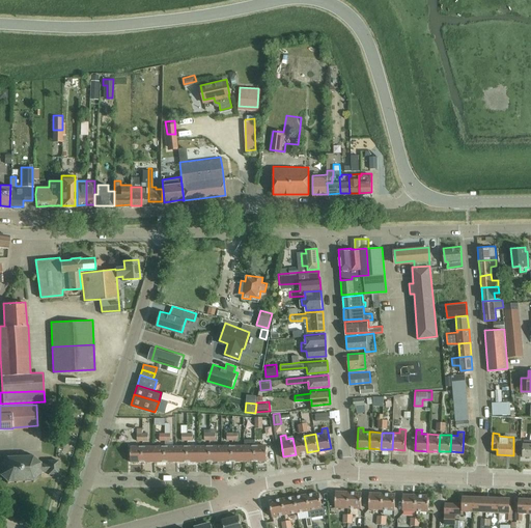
[(292,438),(296,454),(307,452),(304,436),(292,438)]
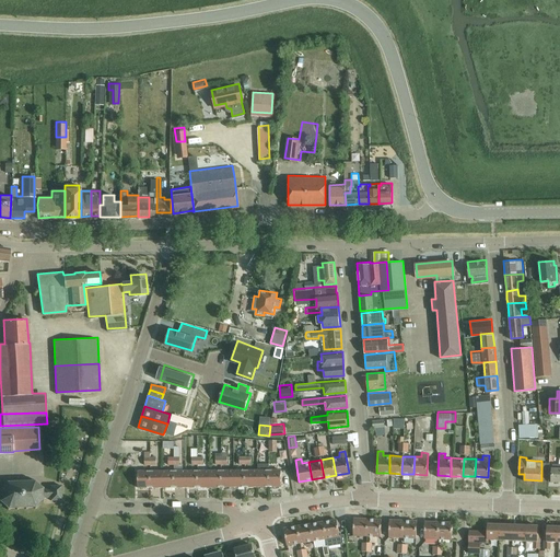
[(185,470),(185,485),(197,485),(197,468),(185,470)]
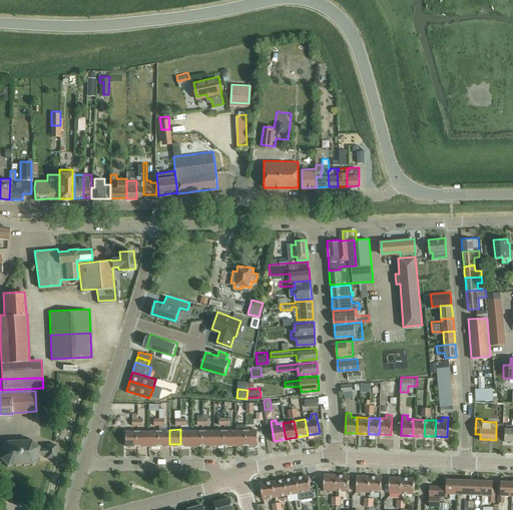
[(180,429),(180,444),(191,444),(191,429),(180,429)]
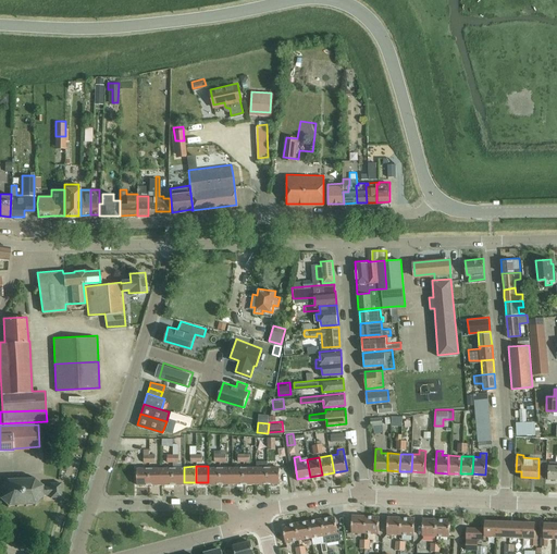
[(208,466),(208,482),(220,482),(220,466),(208,466)]
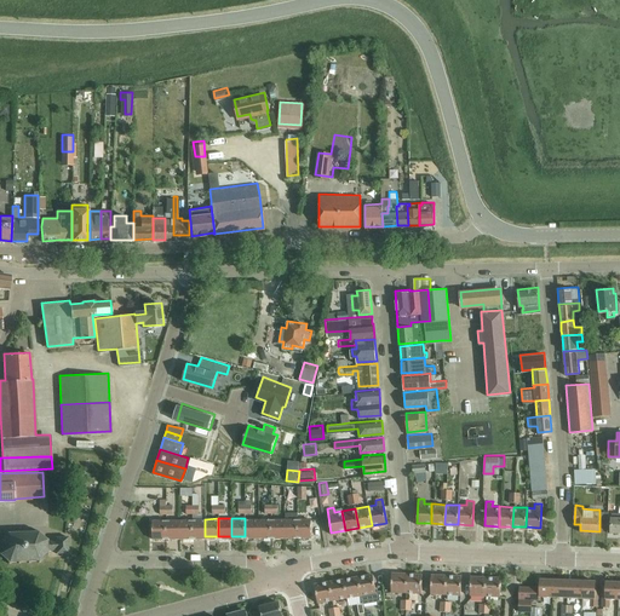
[(245,518),(245,536),(258,536),(258,518),(245,518)]
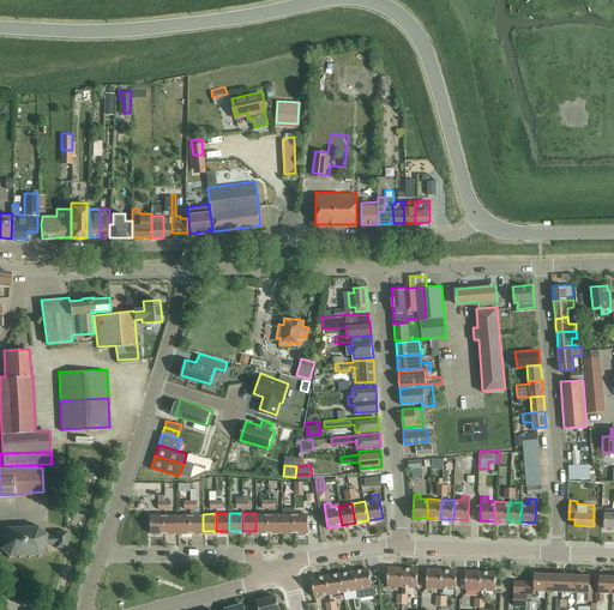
[(256,513),(256,531),(269,531),(268,513),(256,513)]
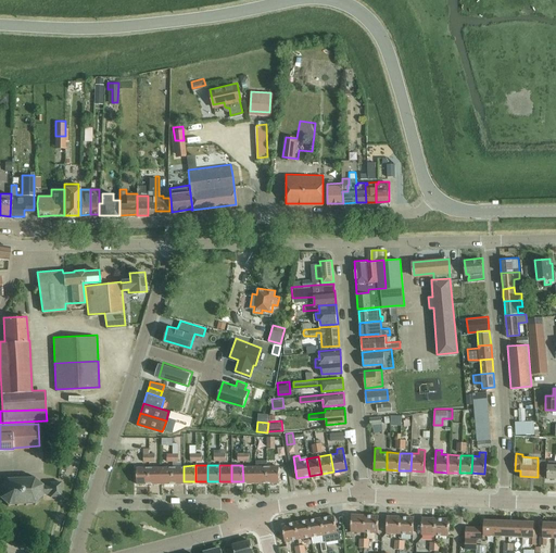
[(242,465),(243,481),(254,481),(254,465),(242,465)]
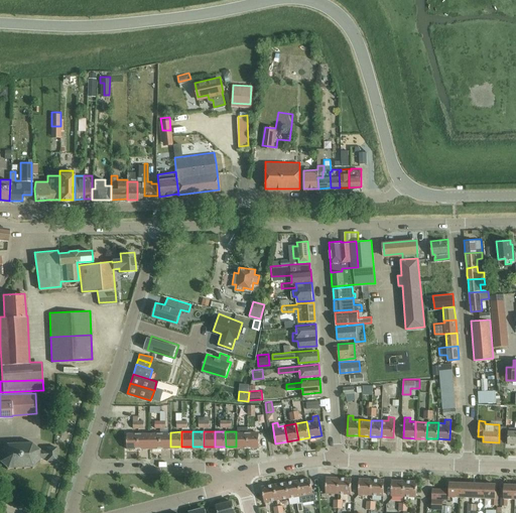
[(236,431),(236,446),(247,446),(247,431),(236,431)]
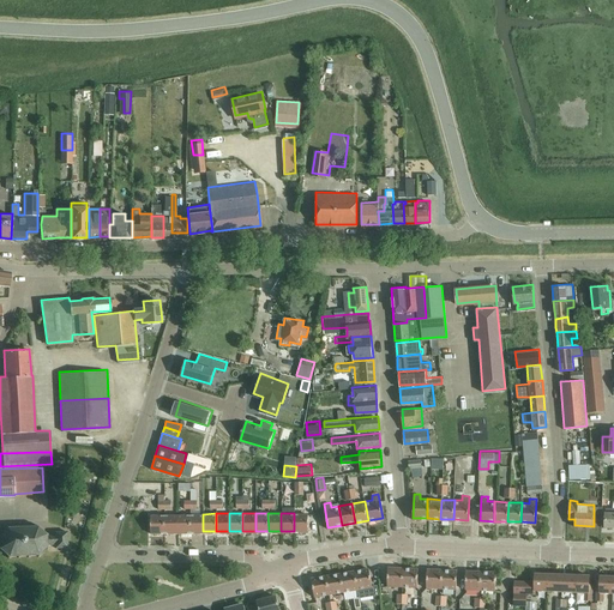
[(294,513),(294,531),(307,531),(307,513),(294,513)]
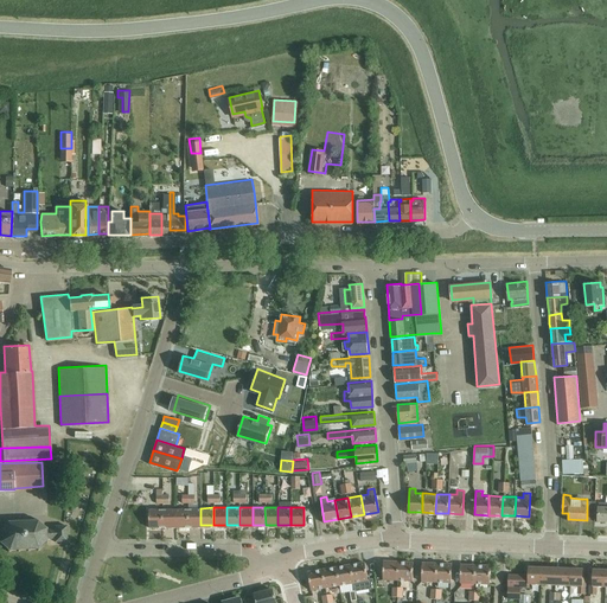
[(149,526),(163,526),(163,508),(149,508),(149,526)]
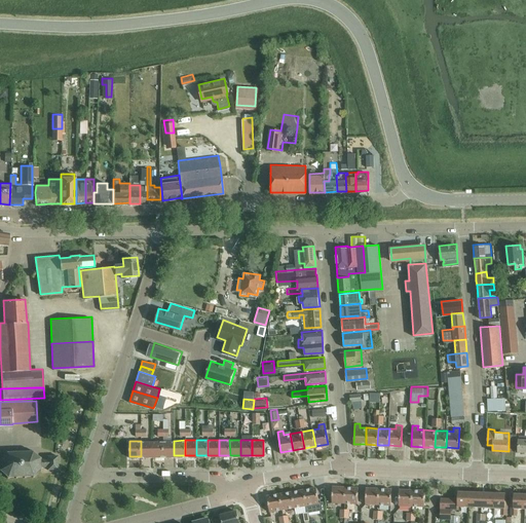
[(141,441),(141,456),(152,456),(152,441),(141,441)]
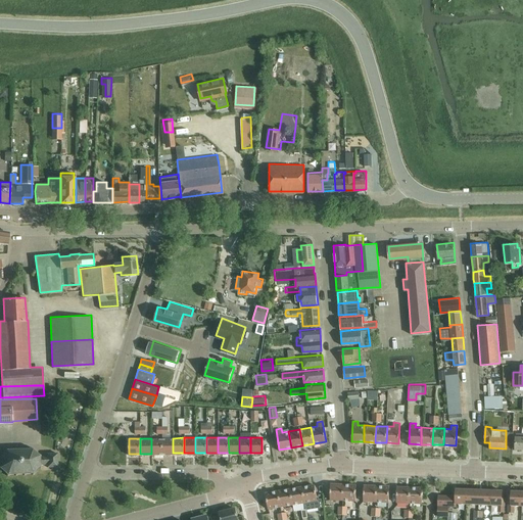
[(151,438),(151,454),(162,454),(161,438),(151,438)]
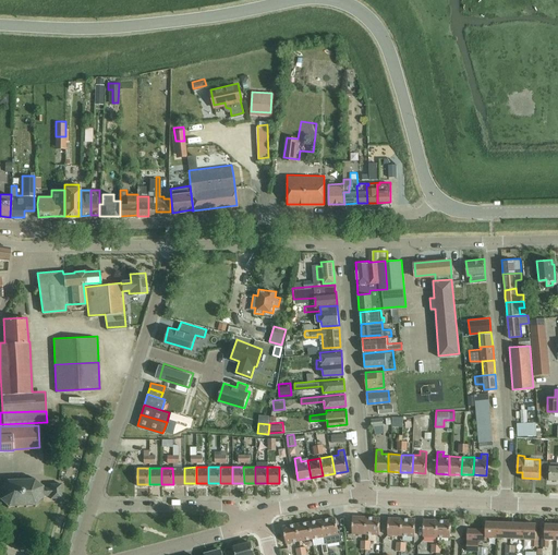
[(172,468),(173,484),(184,483),(184,468),(172,468)]
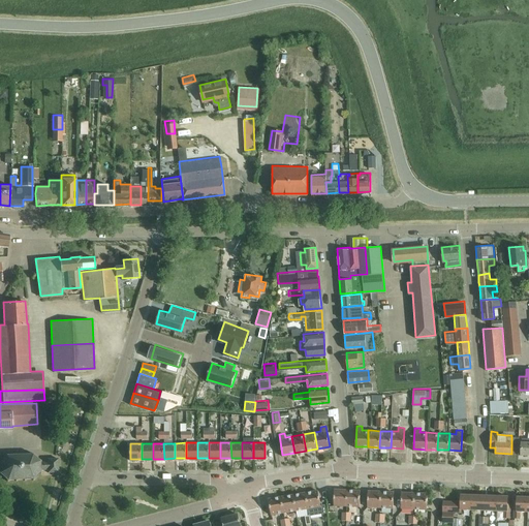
[(23,454),(16,454),(16,453),(14,453),(14,454),(7,454),(7,453),(5,453),(5,454),(5,455),(0,461),(0,460),(0,472),(6,478),(7,480),(8,480),(8,478),(14,477),(16,480),(17,480),(17,477),(24,477),(24,478),(26,478),(26,477),(32,477),(32,478),(33,478),(34,477),(33,476),(39,471),(40,471),(41,470),(41,469),(48,468),(48,471),(58,470),(57,458),(48,458),(48,460),(40,460),(40,459),(39,458),(39,459),(33,454),(34,453),(33,452),(31,452),(31,454),(25,454),(25,453),(23,453),(23,454)]
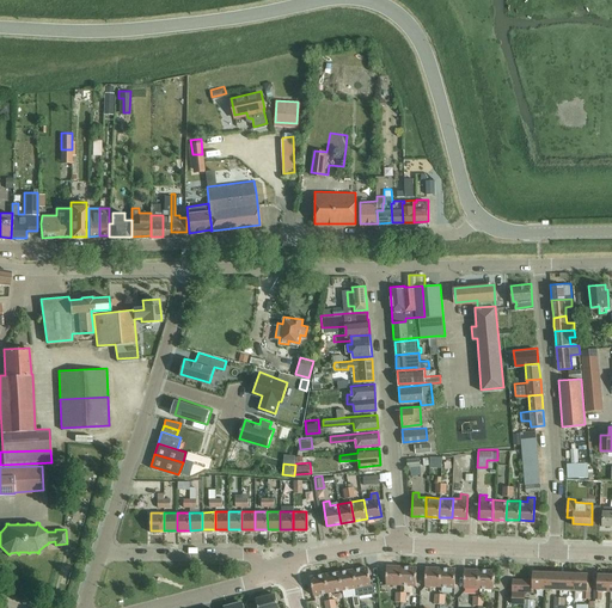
[(386,583),(401,583),(401,564),(386,564),(386,583)]
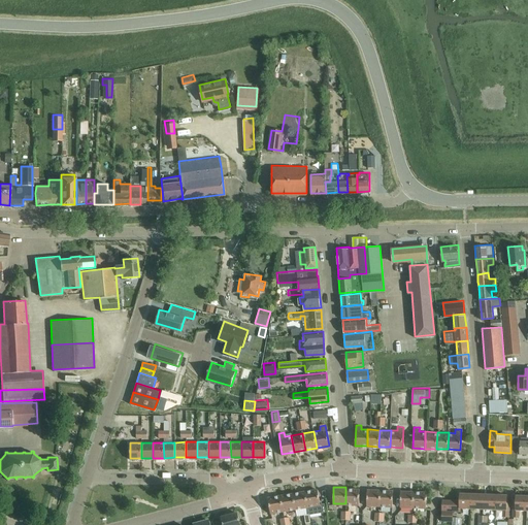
[(345,487),(345,503),(358,504),(359,488),(345,487)]
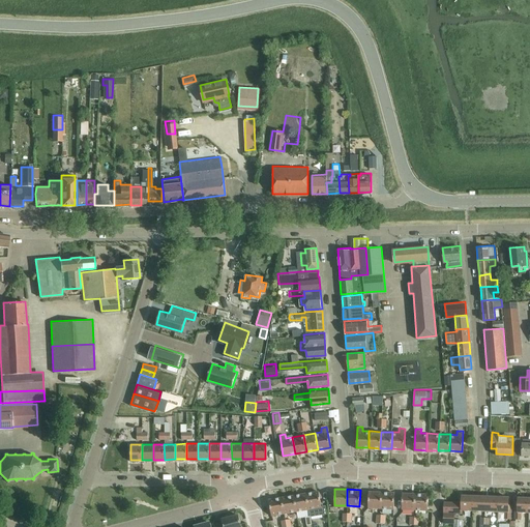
[(305,492),(307,508),(321,506),(318,490),(305,492)]
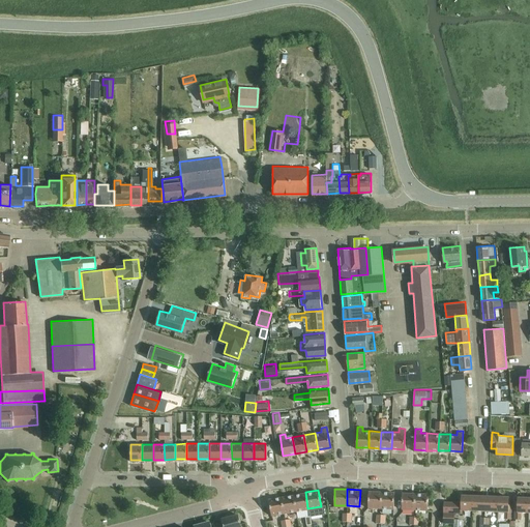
[(367,506),(380,507),(381,491),(369,490),(367,506)]
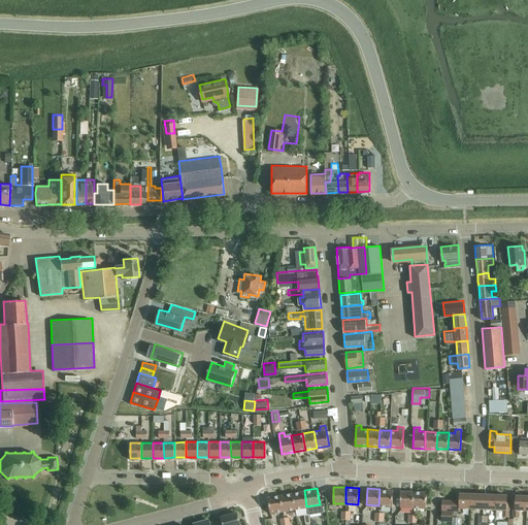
[(380,489),(378,505),(391,505),(392,489),(380,489)]
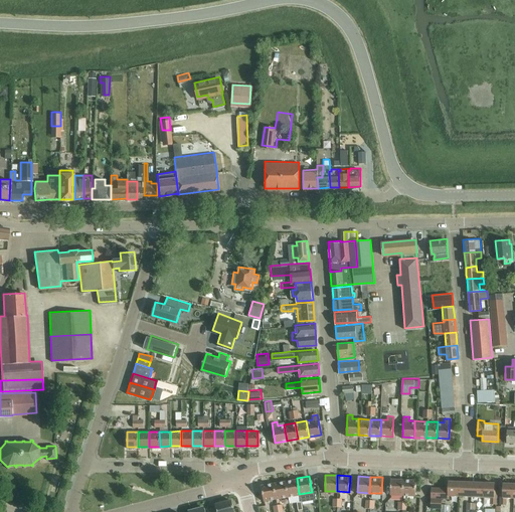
[(285,480),(288,496),(299,494),(297,478),(285,480)]
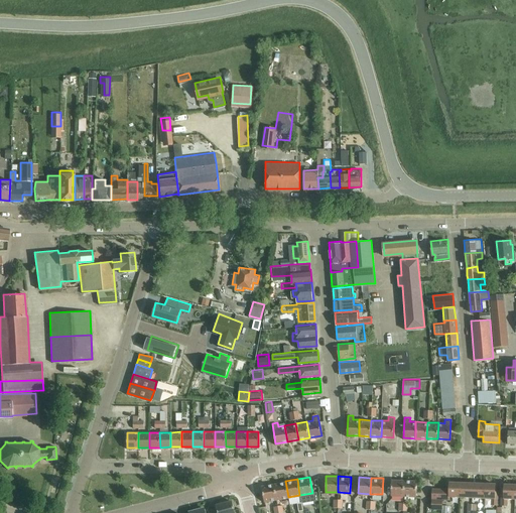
[(390,494),(403,495),(403,479),(391,479),(390,494)]
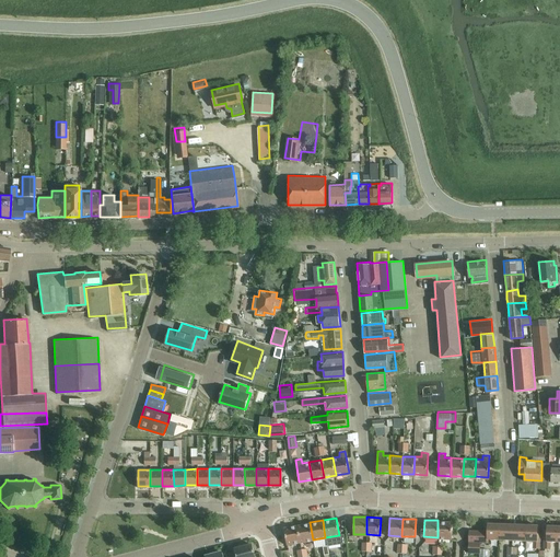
[(438,520),(438,537),(451,537),(452,521),(438,520)]
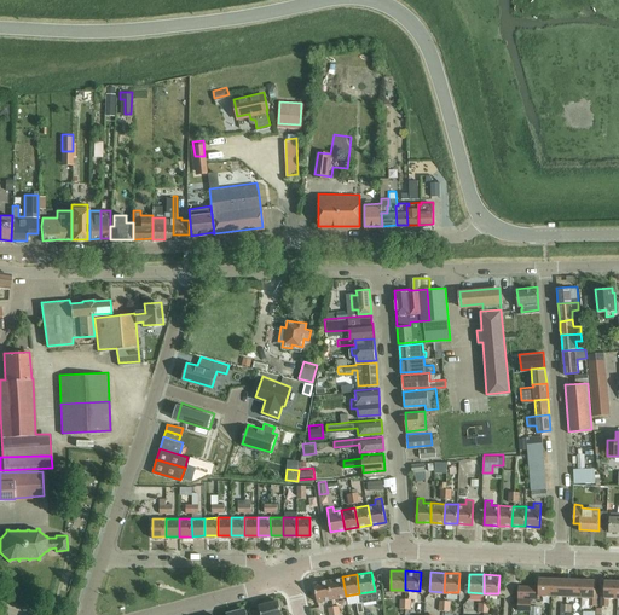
[(328,579),(331,598),(346,596),(342,576),(328,579)]
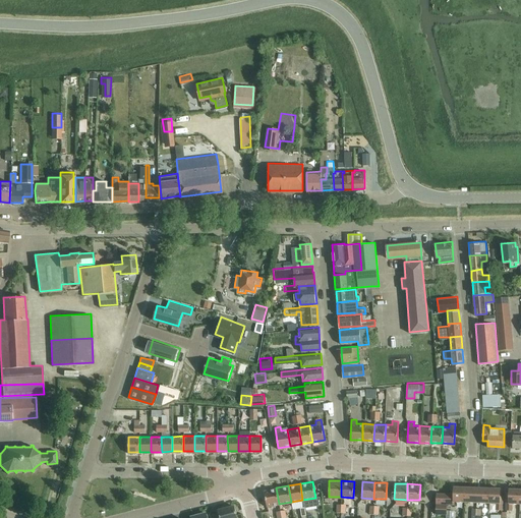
[(454,500),(461,500),(462,485),(454,485),(454,493),(437,492),(436,512),(446,513),(446,503),(454,503),(454,500)]
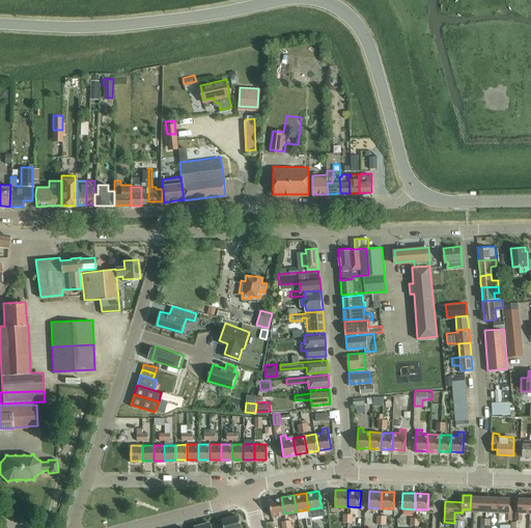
[(471,495),(470,509),(485,510),(485,496),(471,495)]
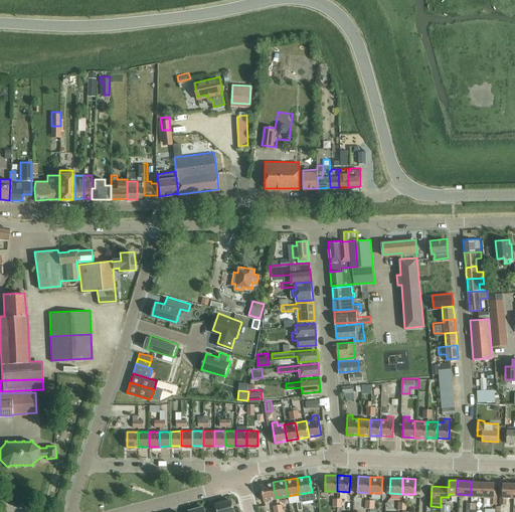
[(471,481),(471,495),(482,495),(483,481),(471,481)]
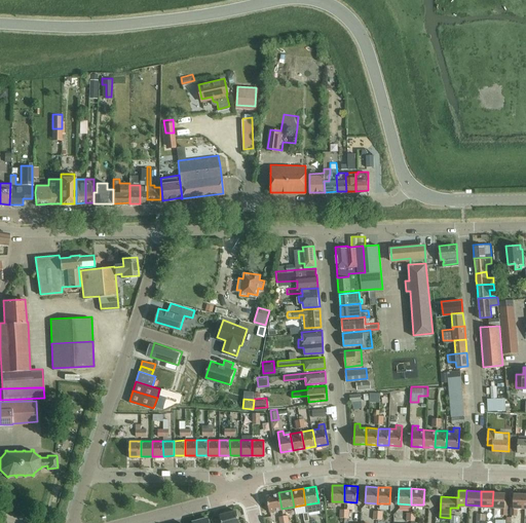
[(493,491),(492,506),(500,506),(500,513),(505,513),(506,502),(503,501),(504,492),(493,491)]
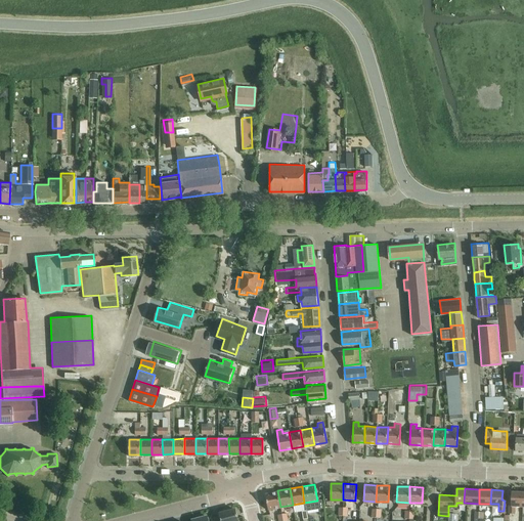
[(268,509),(280,507),(277,490),(265,492),(268,509)]
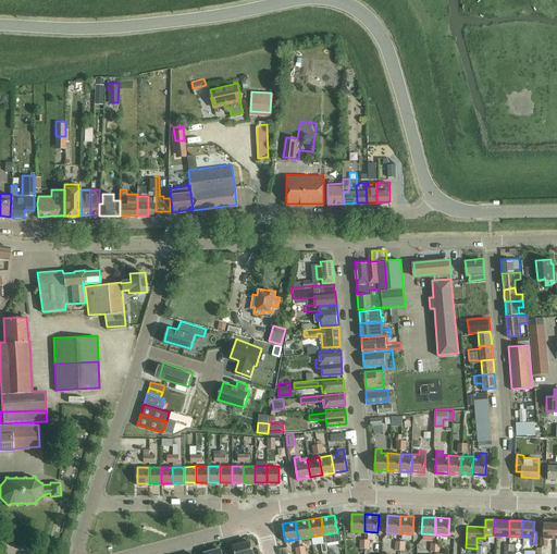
[(547,537),(555,537),(555,521),(544,521),(543,532),(541,532),(541,543),(546,543),(547,537)]
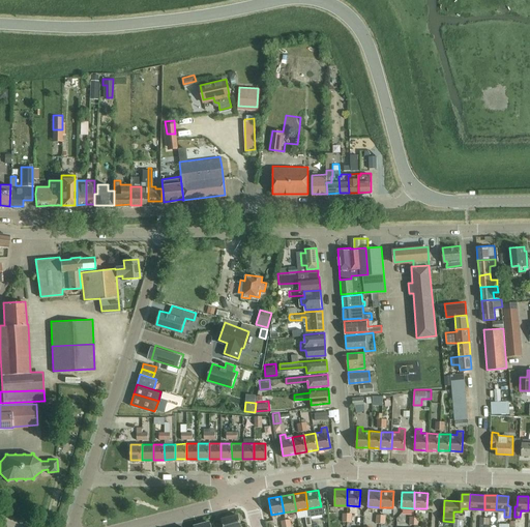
[(222,520),(215,521),(216,526),(240,526),(237,514),(222,518),(222,520)]
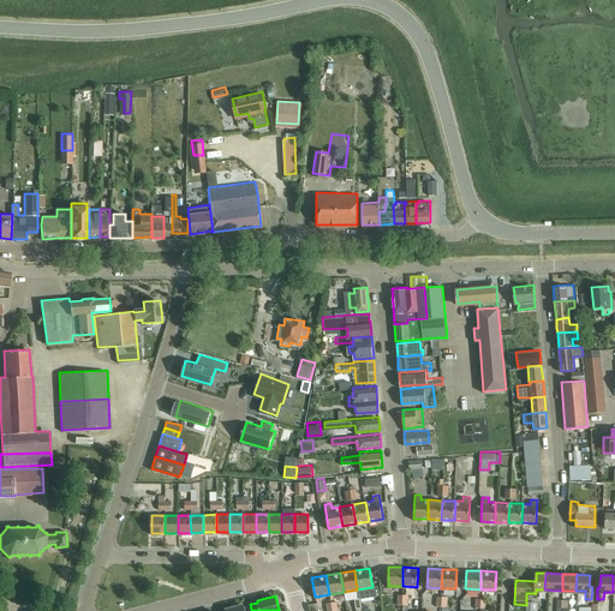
[(557,598),(556,610),(562,610),(562,606),(568,606),(568,599),(557,598)]
